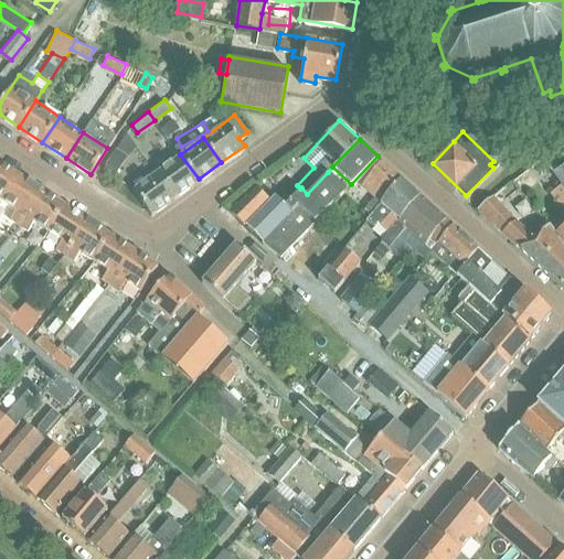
[(115,168),(126,151),(117,144),(106,162),(115,168)]
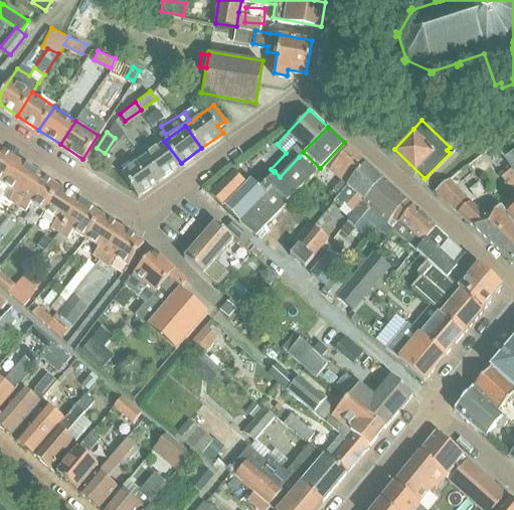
[(181,163),(164,141),(143,156),(159,179),(181,163)]
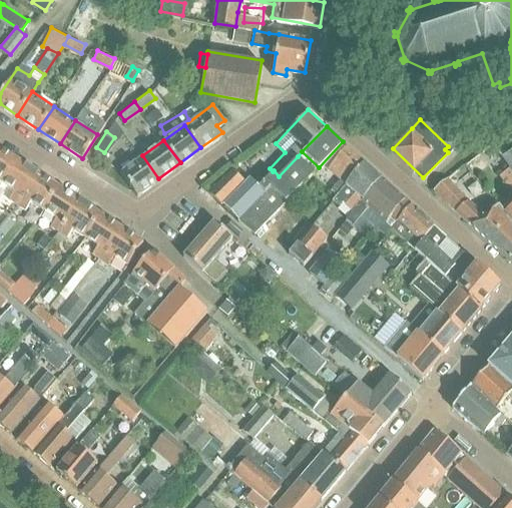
[(2,180),(18,156),(0,144),(0,183),(3,180),(2,180)]
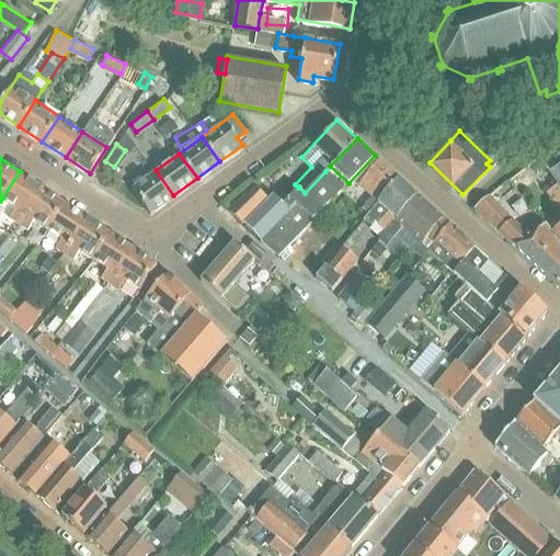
[(379,158),(358,182),(372,194),(362,205),(368,210),(398,176),(379,158)]
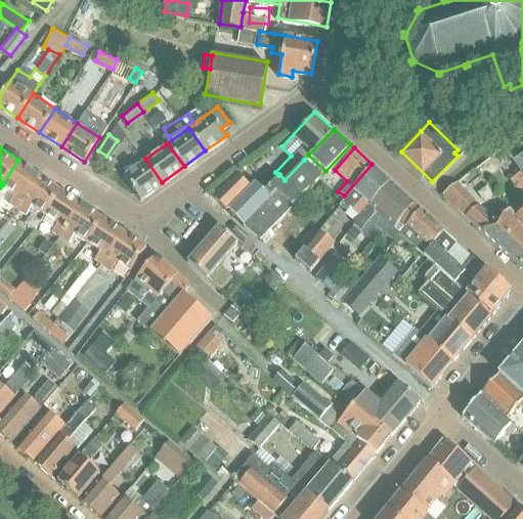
[(521,170),(522,172),(522,152),(517,156),(513,159),(521,170)]
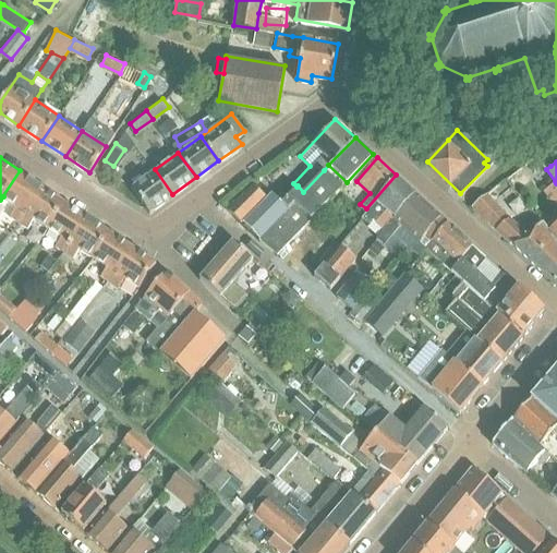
[(172,194),(155,169),(132,185),(149,211),(172,194)]
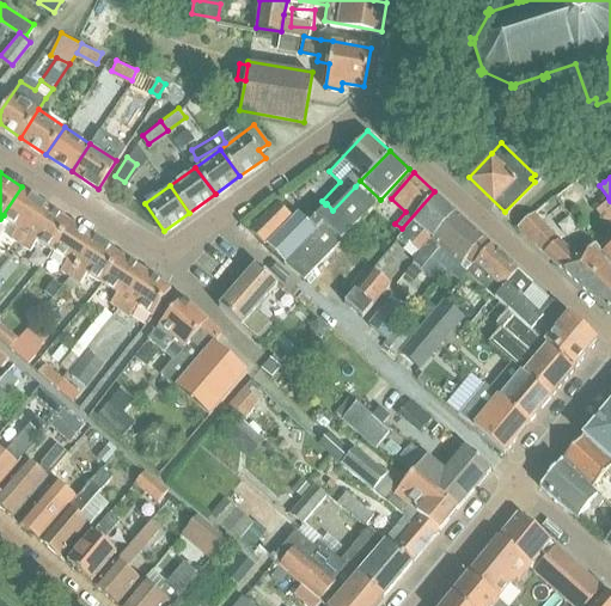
[(20,240),(46,203),(22,187),(2,215),(4,215),(18,225),(11,234),(20,240)]
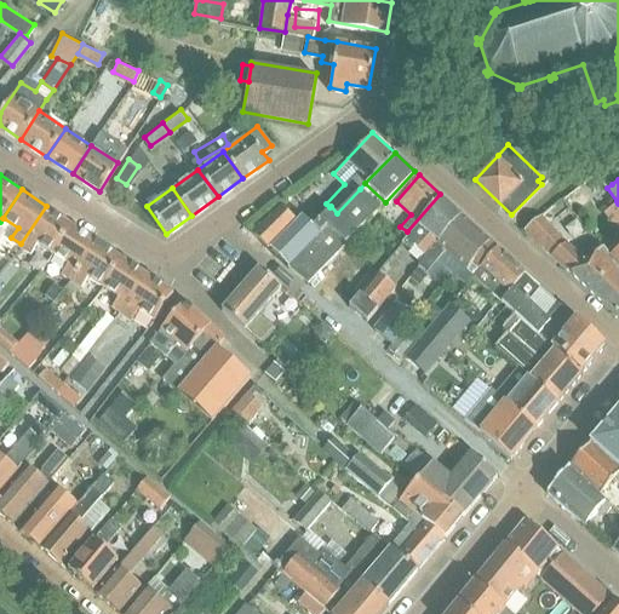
[(331,206),(330,207),(314,224),(316,227),(319,229),(288,262),(308,281),(379,207),(360,189),(337,213),(331,206)]
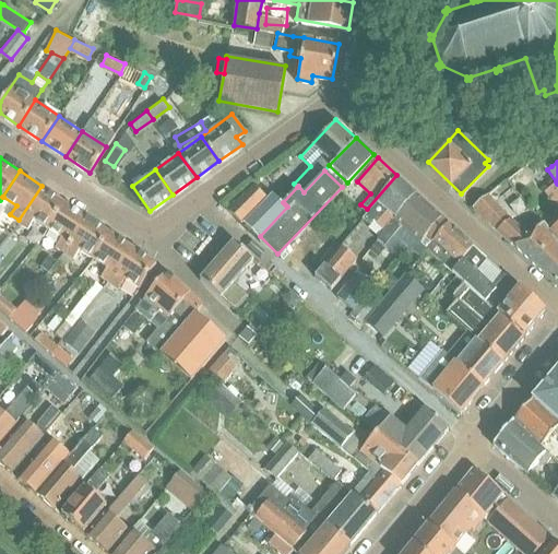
[(369,223),(374,217),(386,228),(415,191),(396,175),(367,209),(361,215),(369,223)]
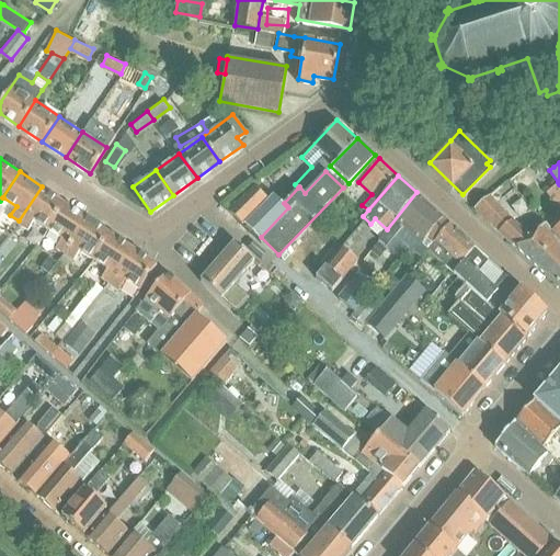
[(559,184),(558,182),(547,190),(559,207),(559,184)]
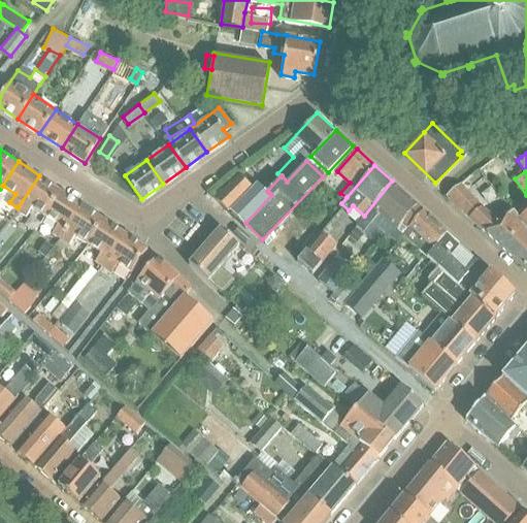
[(228,208),(251,184),(238,172),(216,197),(228,208)]
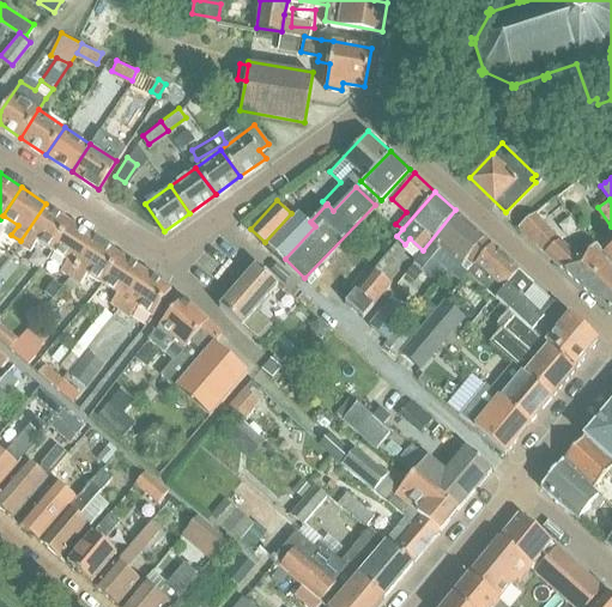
[(46,204),(20,241),(30,248),(37,237),(53,248),(71,220),(46,204)]
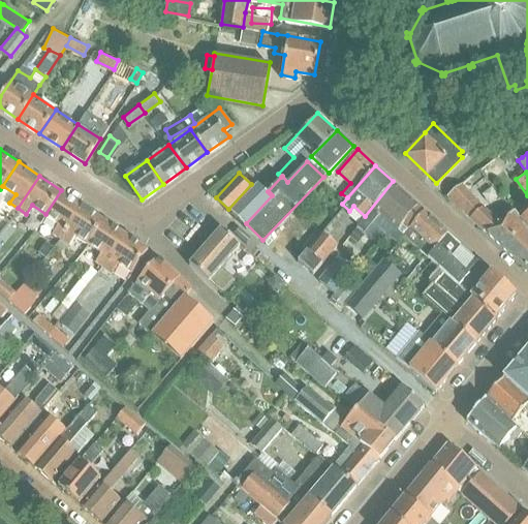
[(418,204),(393,181),(365,216),(358,224),(363,228),(372,219),(391,235),(418,204)]
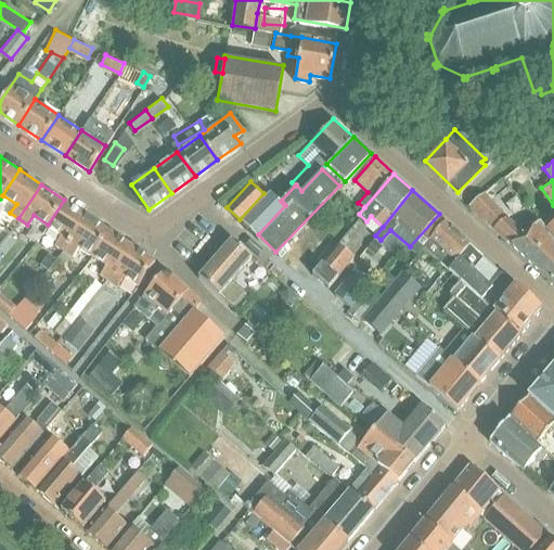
[(553,239),(545,228),(539,218),(524,232),(484,191),(469,203),(553,281),(553,239)]
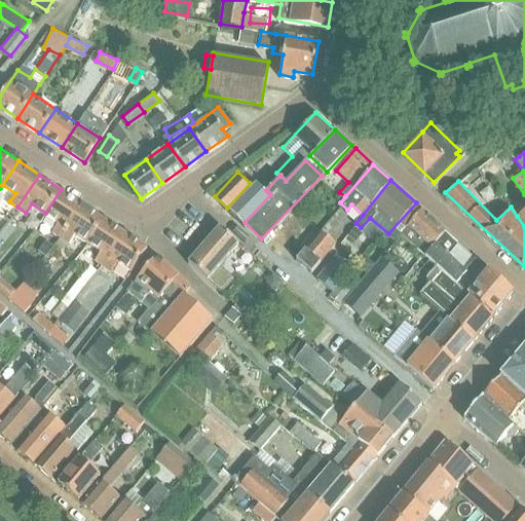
[(257,182),(230,210),(245,222),(270,194),(268,192),(266,190),(257,182)]
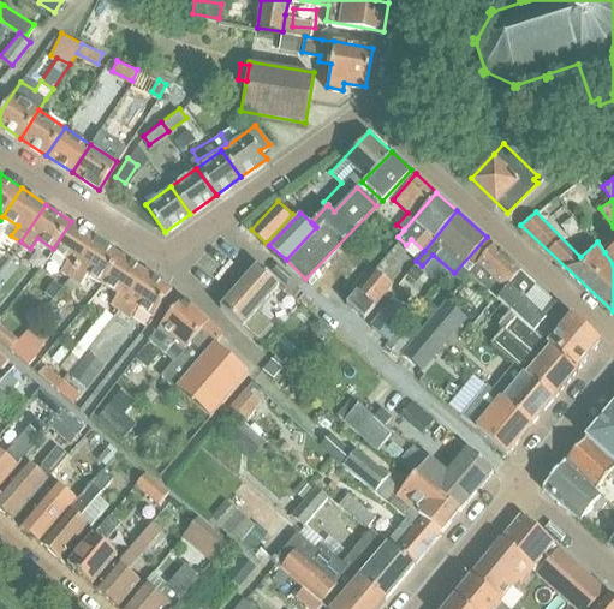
[(71,221),(53,249),(67,258),(61,268),(71,275),(95,238),(71,221)]
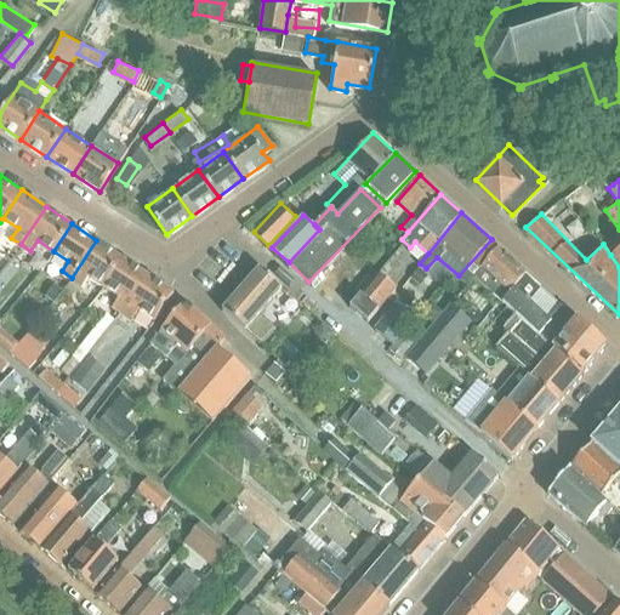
[(96,240),(72,278),(81,284),(87,274),(103,285),(123,257),(96,240)]
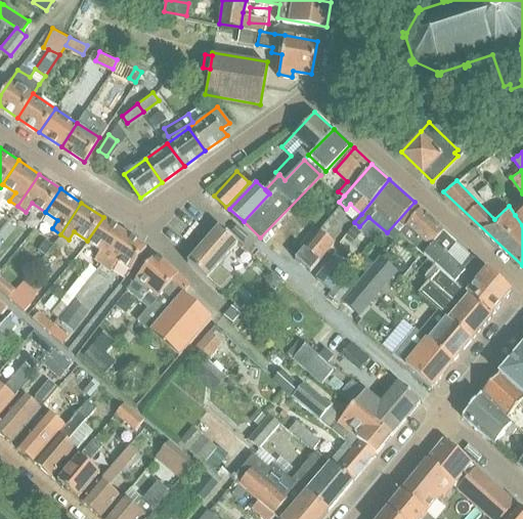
[(20,211),(17,208),(11,215),(3,207),(0,210),(0,220),(7,226),(20,211)]
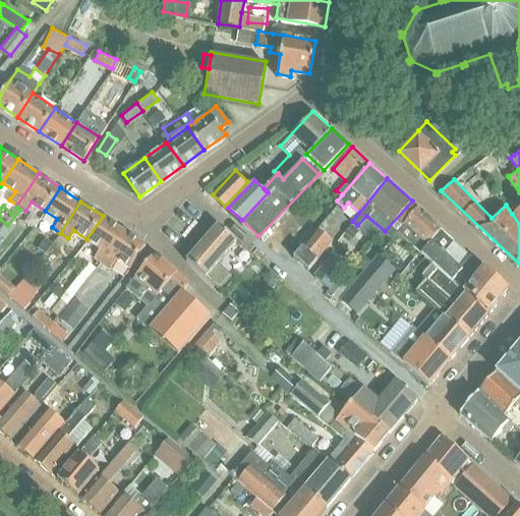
[(411,243),(421,251),(442,227),(418,206),(404,222),(397,230),(406,238),(411,243)]
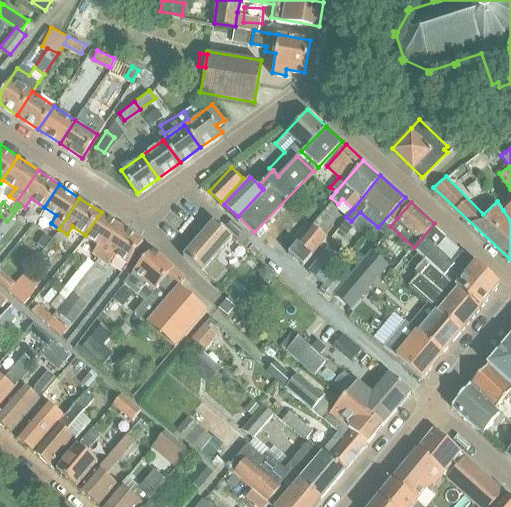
[(101,212),(85,235),(98,243),(92,251),(100,257),(121,225),(101,212)]
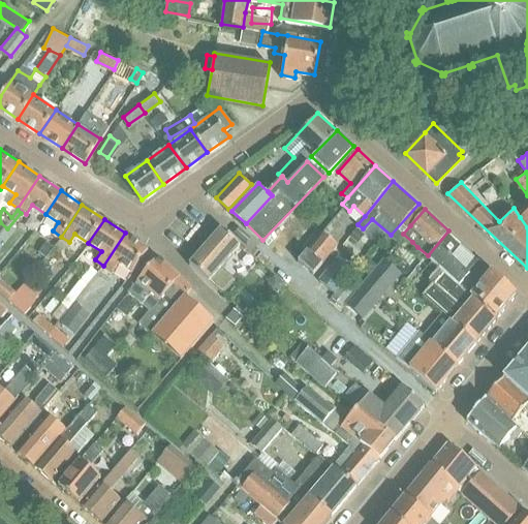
[(356,224),(349,233),(355,238),(363,229),(356,224)]
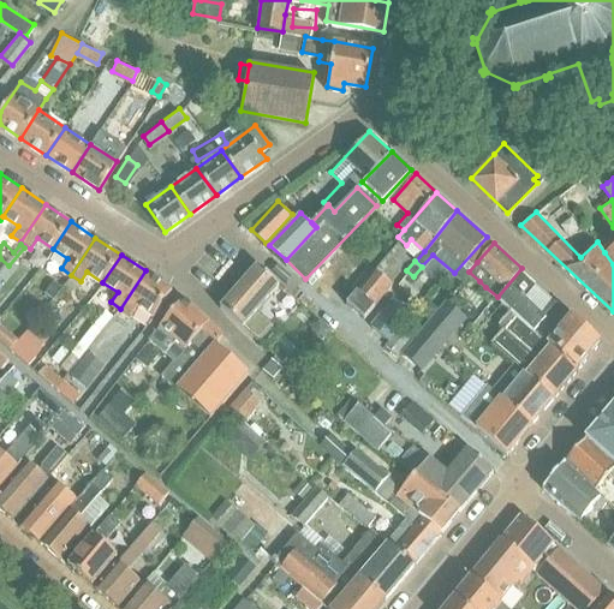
[(273,322),(257,309),(279,284),(256,263),(220,305),(260,339),(273,322)]
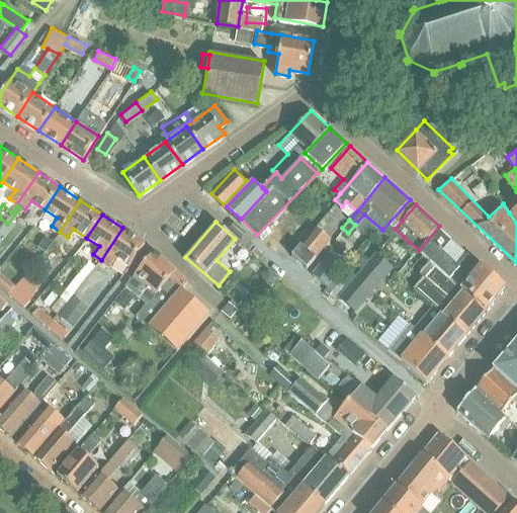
[(307,266),(330,238),(316,226),(291,254),(307,266)]
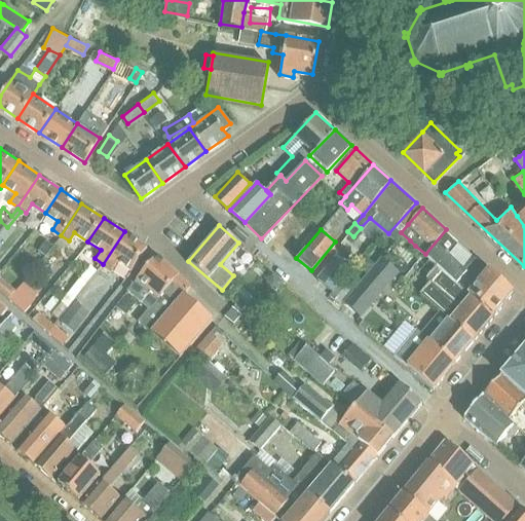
[(430,280),(420,292),(437,305),(449,317),(474,338),(493,314),(514,290),(476,256),(458,240),(446,229),(425,254),(437,264),(426,276),(430,280)]
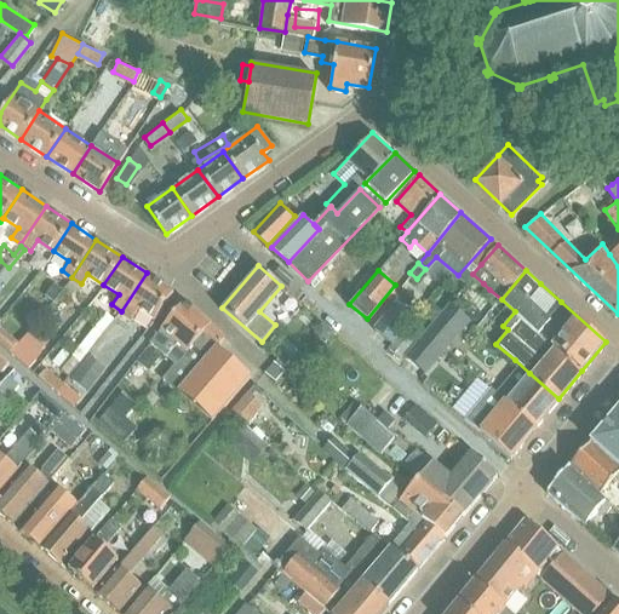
[(0,273),(0,308),(1,308),(17,283),(0,273)]
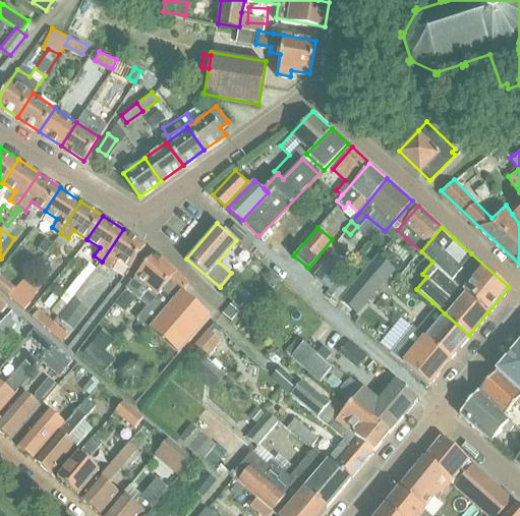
[(145,243),(123,229),(102,262),(110,267),(116,259),(129,268),(145,243)]
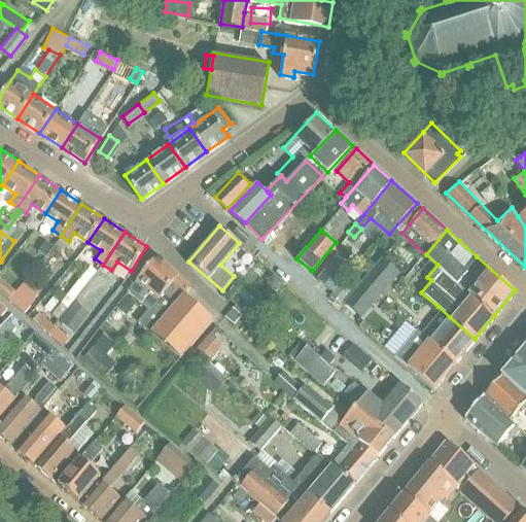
[(45,238),(37,248),(43,253),(51,242),(45,238)]
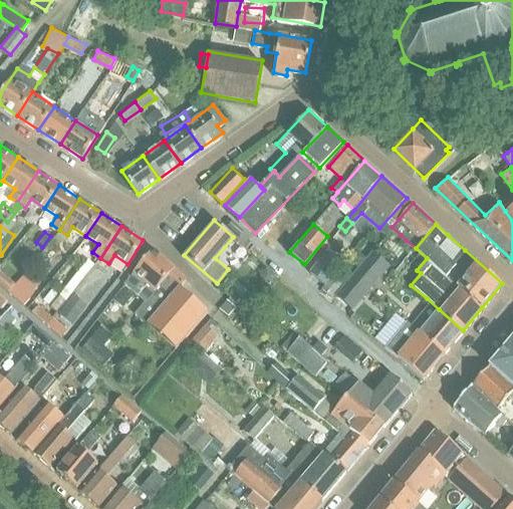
[(324,283),(333,271),(343,260),(328,248),(309,271),(324,283)]
